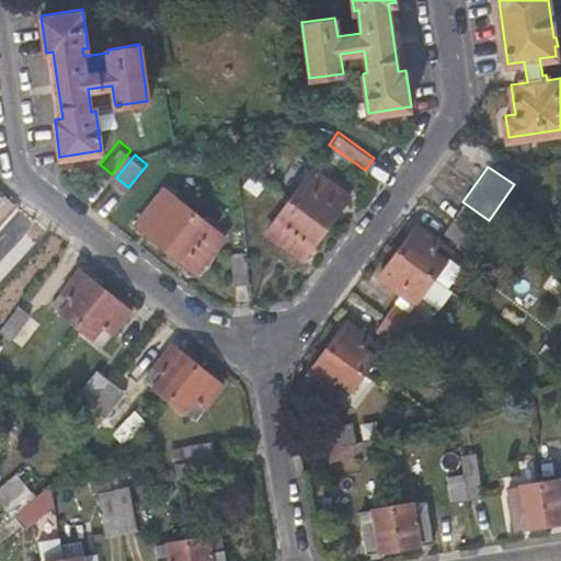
[(290,198),(325,226),(348,195),(312,168),(290,198)]
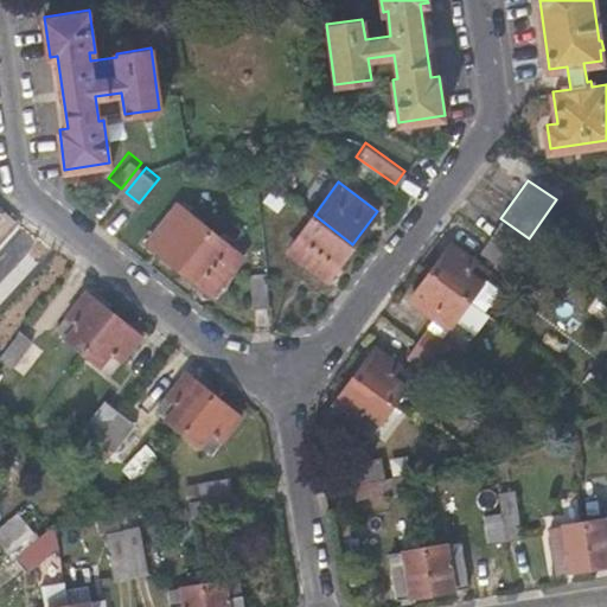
[(278,210),(287,195),(273,184),(261,199),(278,210)]
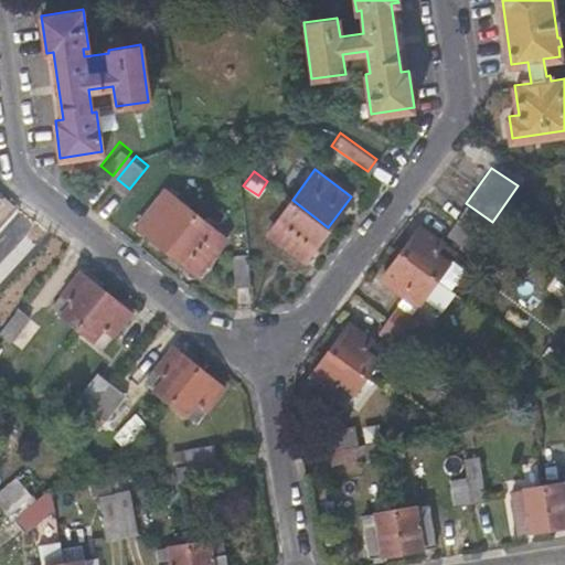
[(136,224),(166,248),(194,213),(166,189),(136,224)]
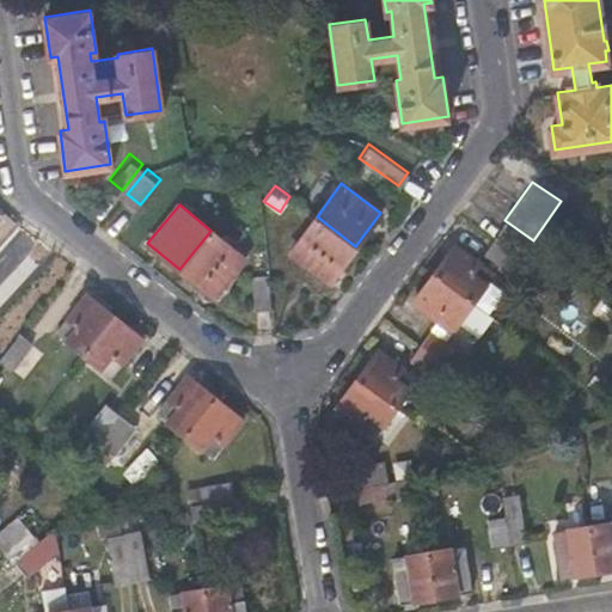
[(331,280),(355,246),(317,216),(292,251),(331,280)]
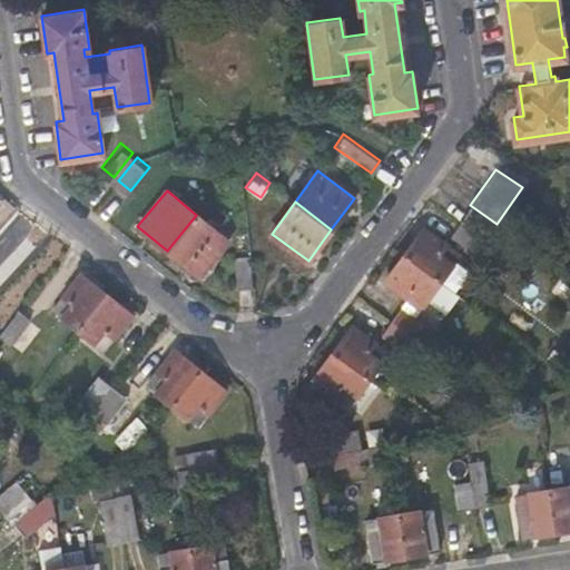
[(497,224),(470,205),(461,218),(488,237),(497,224)]
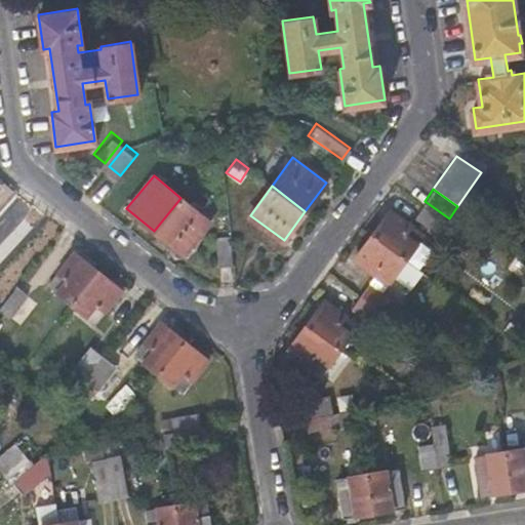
[(180,198),(154,231),(183,253),(208,220),(180,198)]
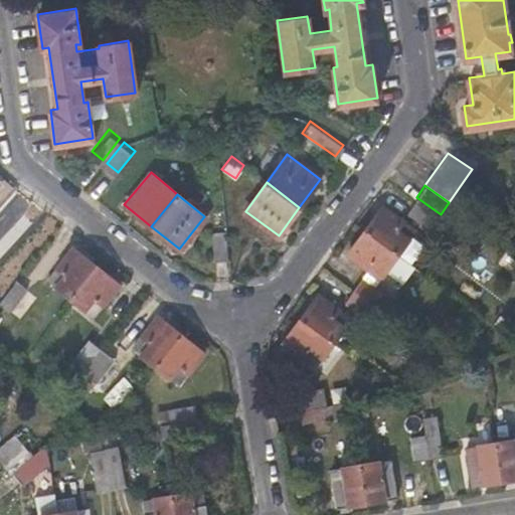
[(413,200),(404,212),(440,236),(448,224),(413,200)]
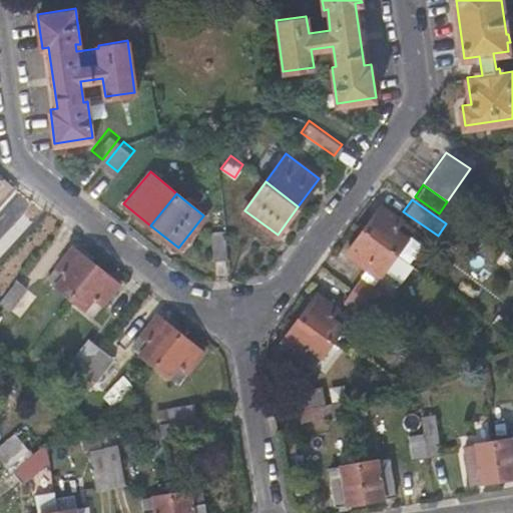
[(381,203),(364,227),(396,250),(413,226),(381,203)]
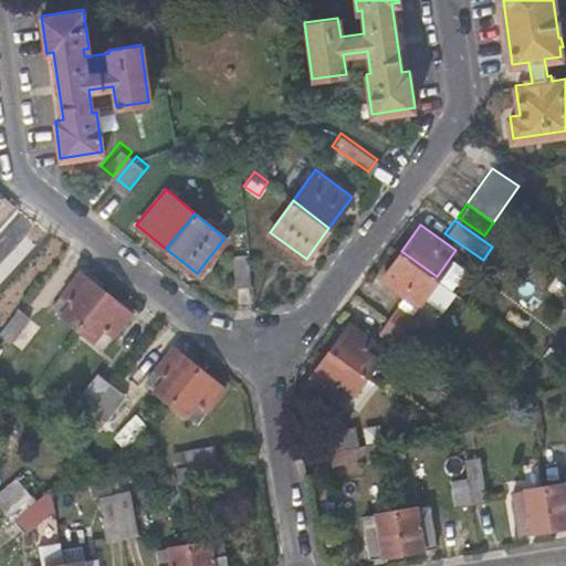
[(437,276),(401,251),(383,276),(418,303),(437,276)]
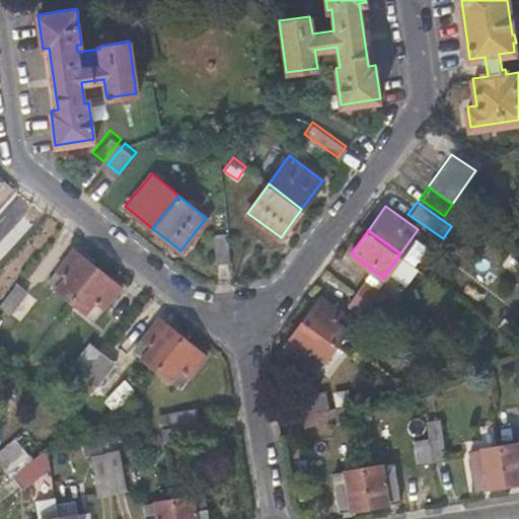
[(227,232),(214,234),(217,263),(230,262),(227,232)]
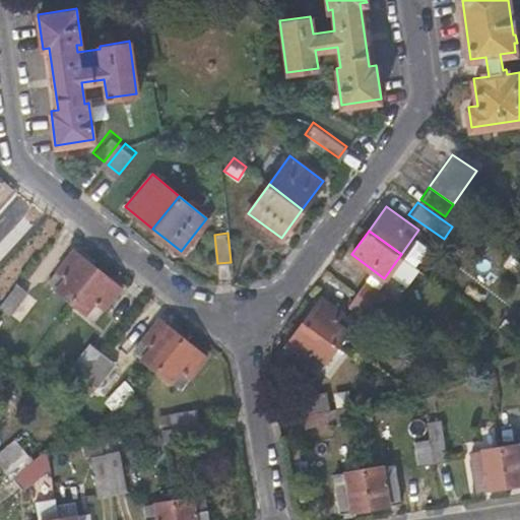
[(70,300),(95,267),(73,249),(48,281),(70,300)]
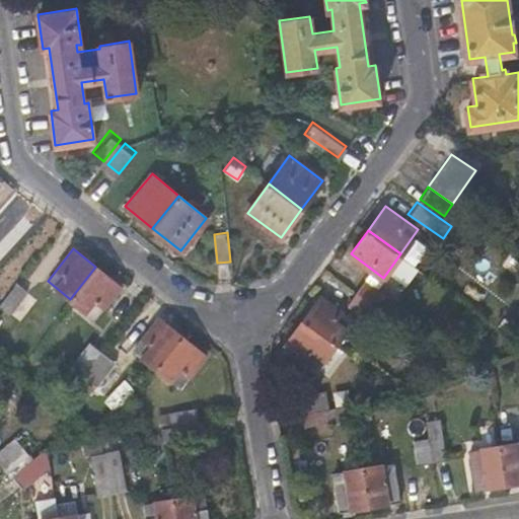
[(120,286),(95,267),(70,299),(85,310),(94,298),(103,305),(120,286)]
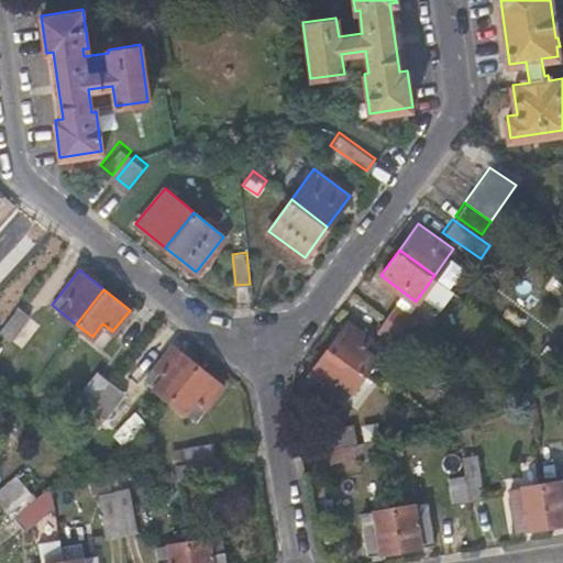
[(396,300),(386,313),(415,334),(424,321),(396,300)]
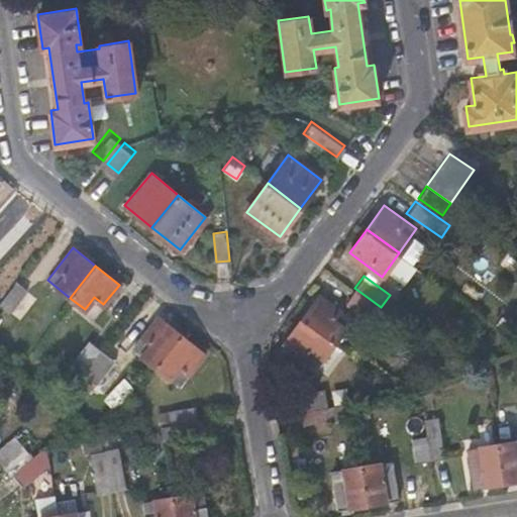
[(25,289),(14,280),(0,298),(0,305),(8,311),(25,289)]
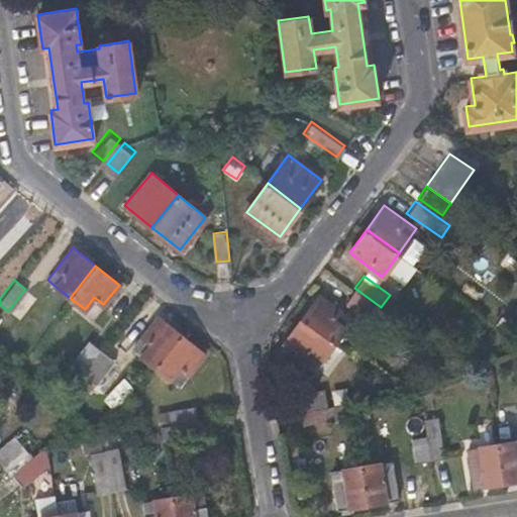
[(381,307),(354,288),(345,300),(372,319),(381,307)]
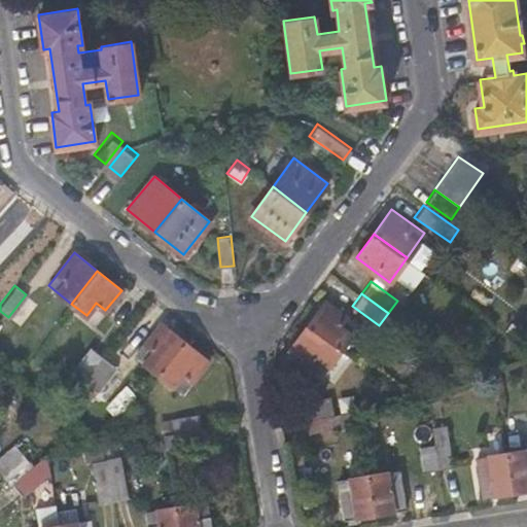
[(325,300),(307,323),(342,349),(352,334),(351,332),(358,323),(325,300)]
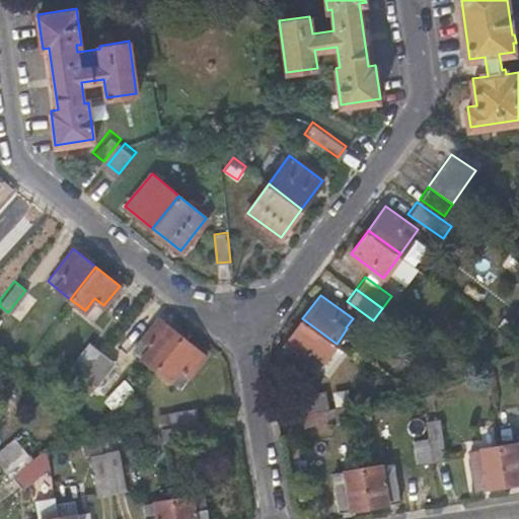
[(93,317),(103,305),(94,298),(85,310),(93,317)]
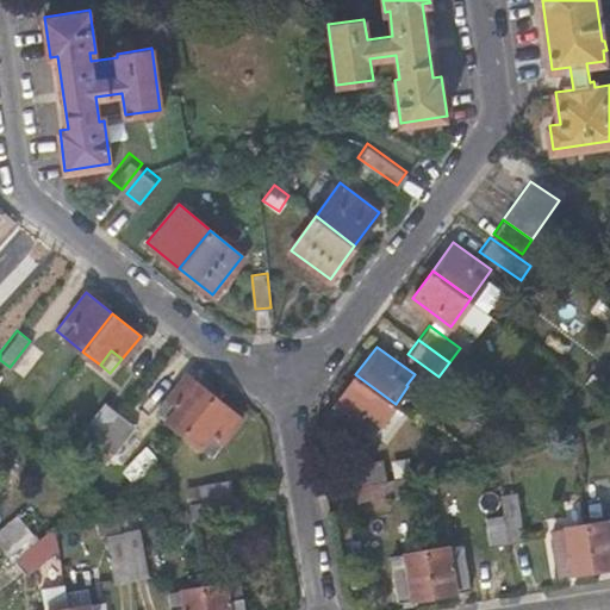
[(185,433),(215,396),(187,374),(157,411),(185,433)]
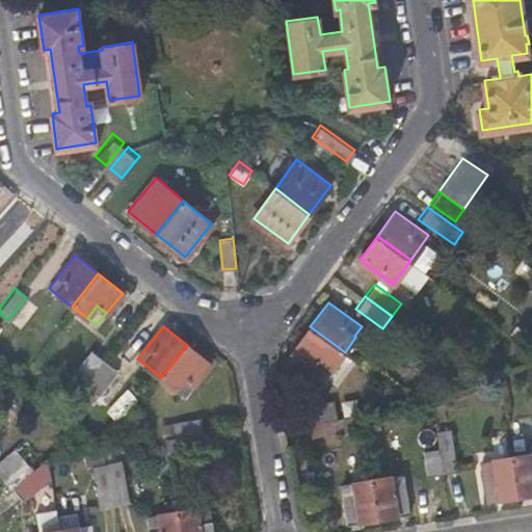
[(345,352),(310,326),(292,351),(327,376),(345,352)]
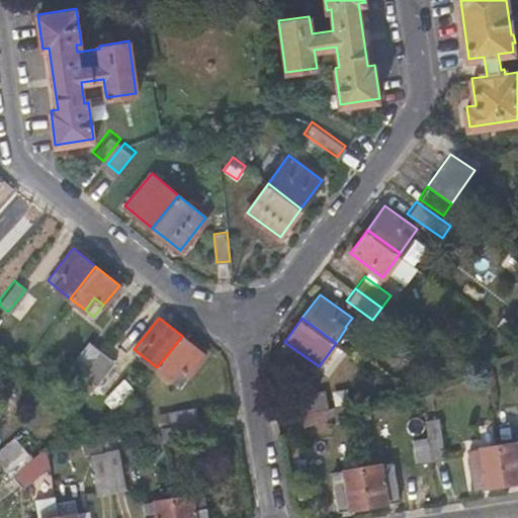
[(205,353),(182,336),(157,367),(180,385),(205,353)]
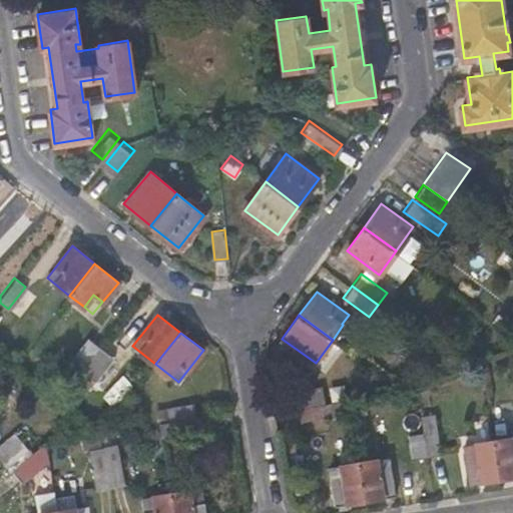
[(79,369),(99,345),(88,336),(69,360),(79,369)]
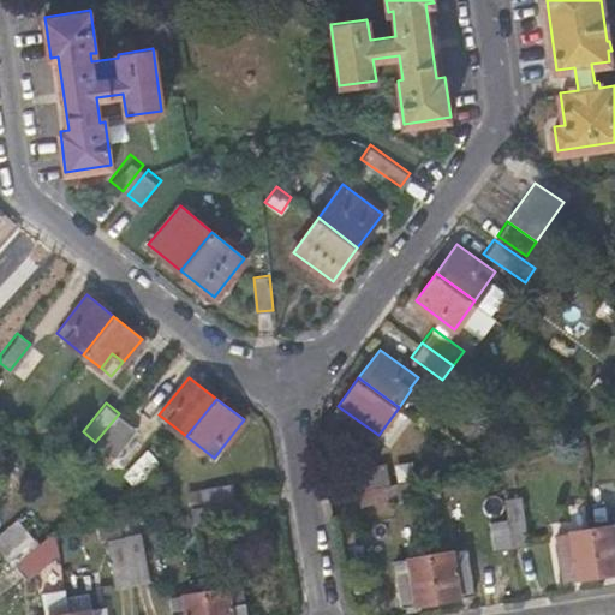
[(136,427),(119,413),(95,442),(113,455),(136,427)]
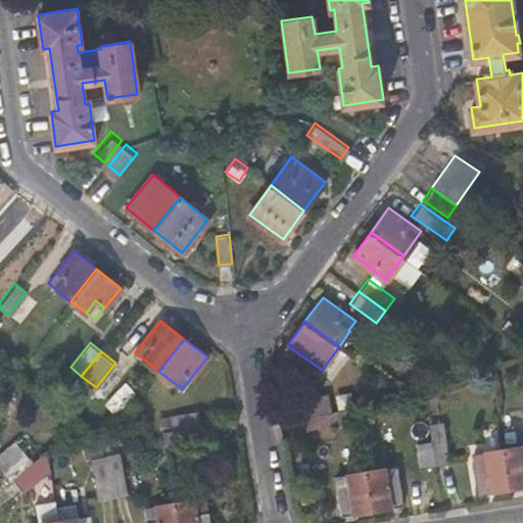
[(115,415),(136,393),(125,382),(103,403),(115,415)]
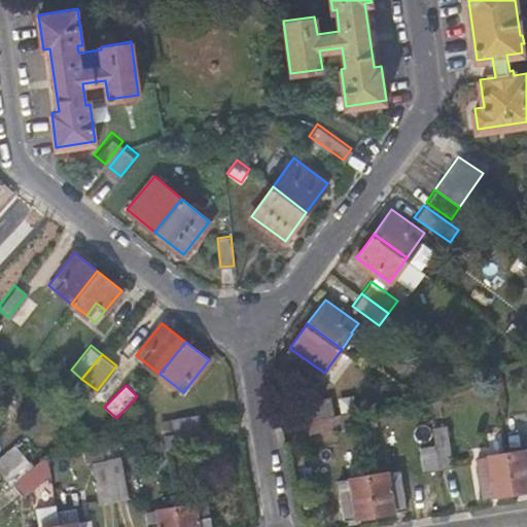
[(304,399),(307,416),(334,412),(350,409),(348,394),(331,397),(330,395),(304,399)]
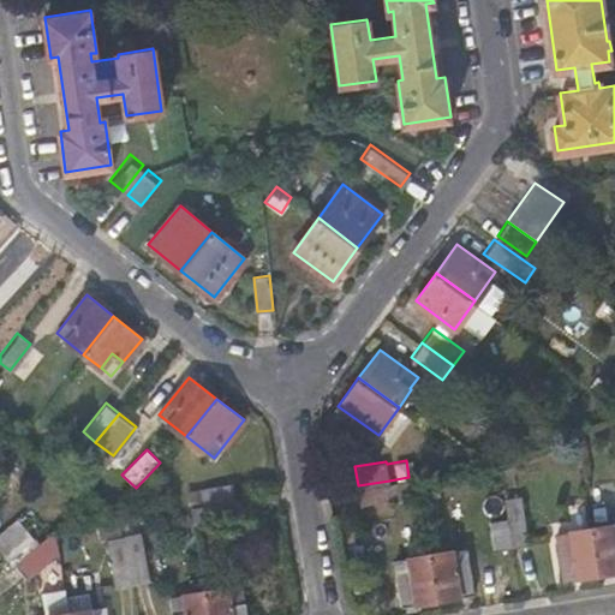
[(358,485),(357,485),(360,501),(421,490),(418,476),(408,477),(389,481),(358,485)]
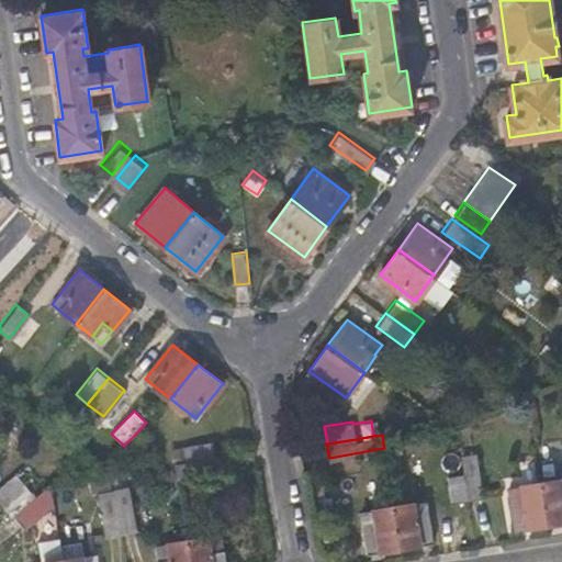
[(212,440),(181,445),(183,459),(214,453),(212,440)]
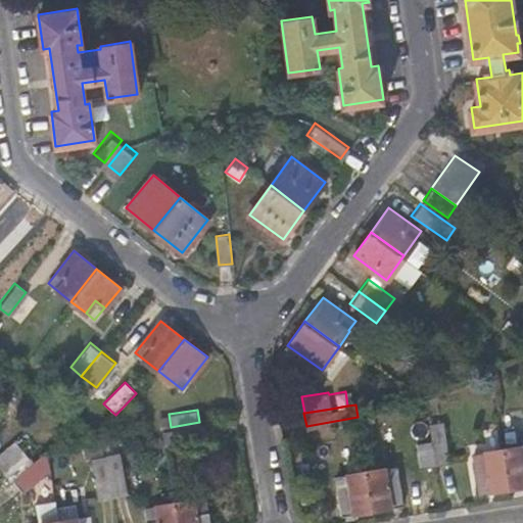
[(429,422),(432,438),(436,463),(449,460),(442,420),(429,422)]
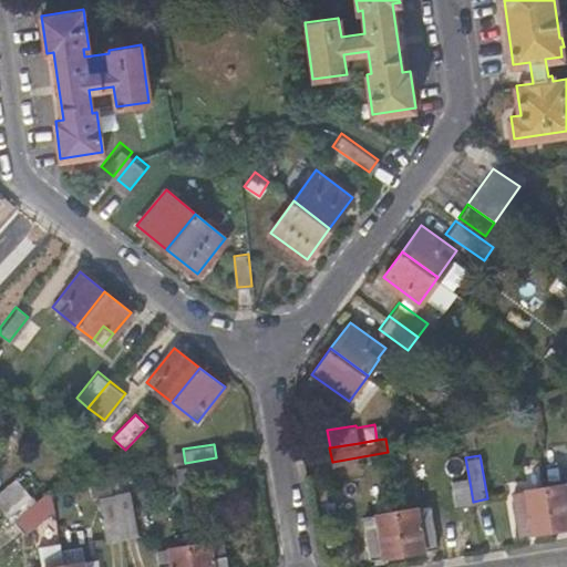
[(223,476),(219,459),(177,465),(179,483),(223,476)]
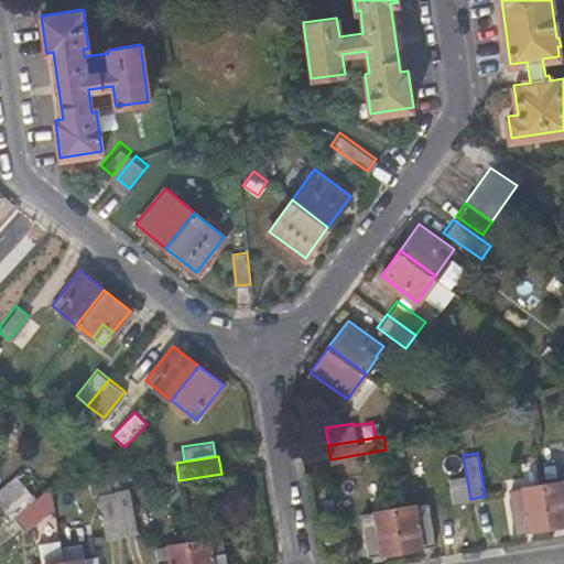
[(454,503),(470,500),(470,499),(466,473),(449,476),(449,477),(441,478),(442,490),(452,489),(454,503)]
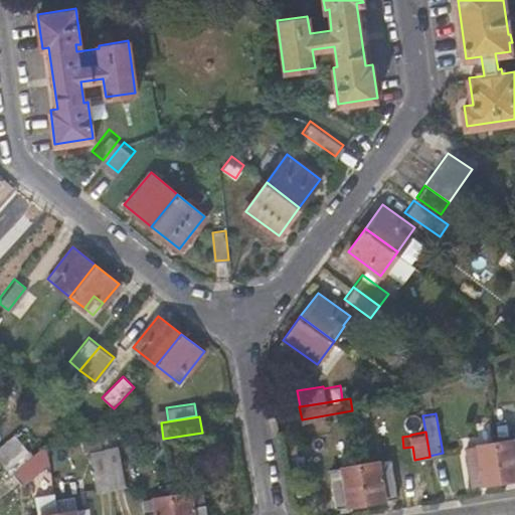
[(0,446),(0,464),(4,469),(28,450),(16,433),(0,446)]
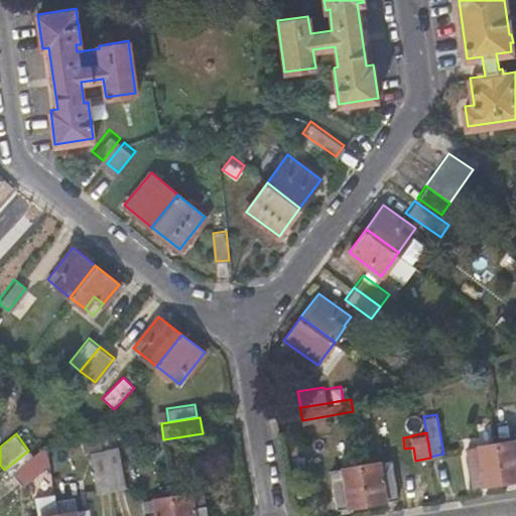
[(104,446),(101,433),(81,436),(83,450),(90,449),(104,446)]
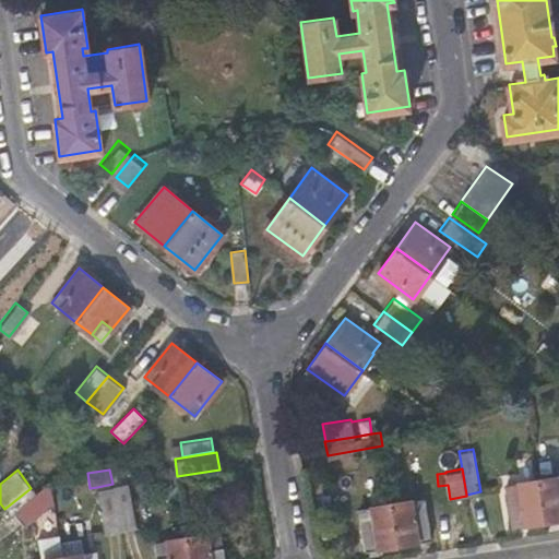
[(558,476),(558,470),(537,473),(545,519),(558,516),(558,476)]
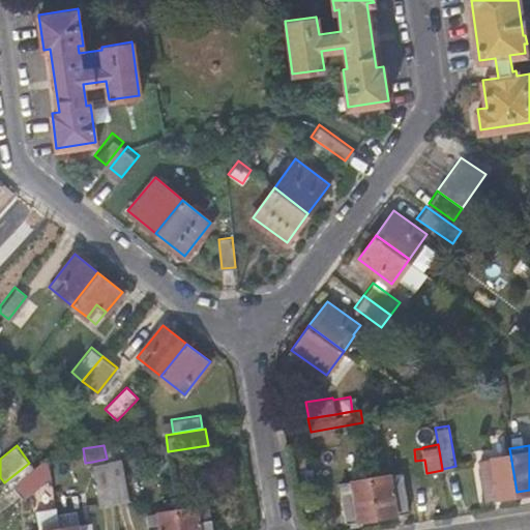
[(517,492),(509,448),(478,452),(486,497),(517,492)]
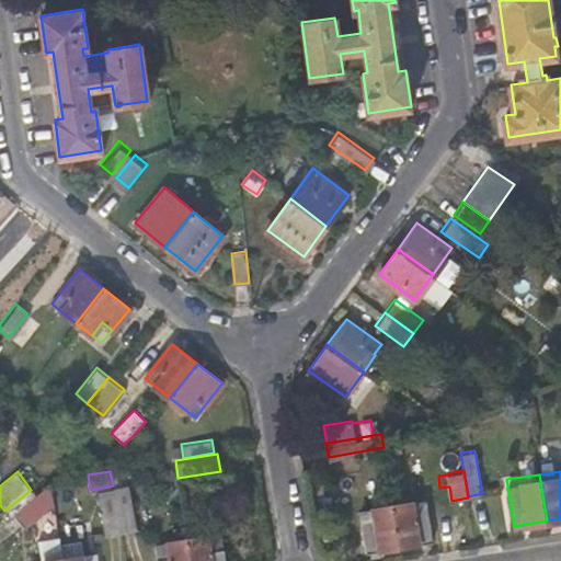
[(54,500),(50,481),(13,511),(25,524),(54,500)]
